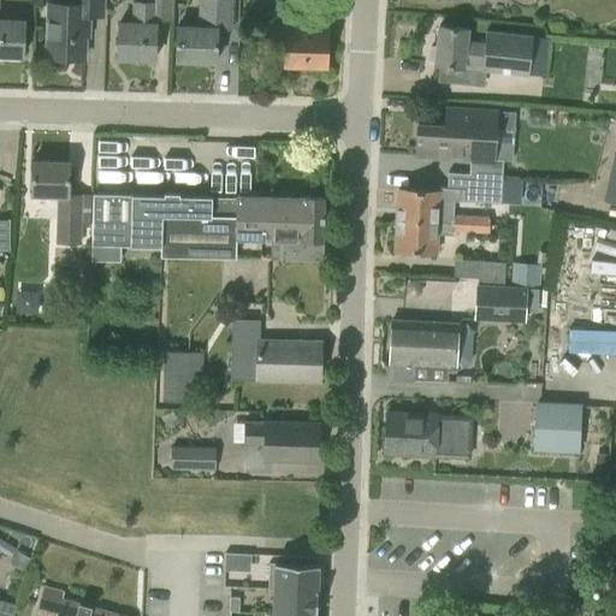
[(0,0),(0,55),(23,57),(23,23),(0,22),(0,0)]
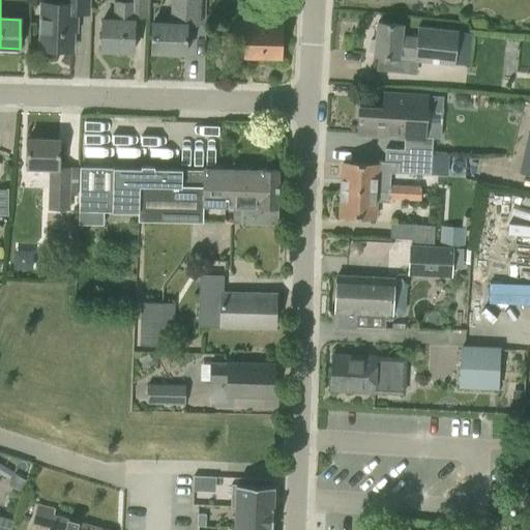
[(39,49),(72,50),(74,15),(90,16),(90,0),(60,0),(61,3),(41,3),(39,49)]
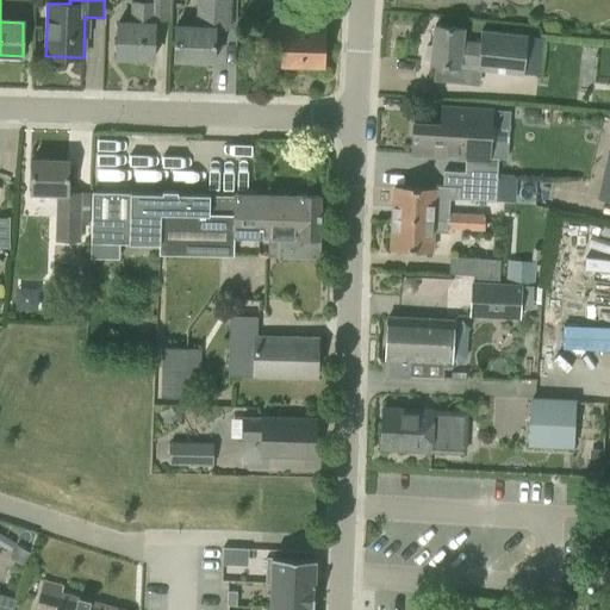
[(213,61),(213,55),(215,31),(230,30),(230,0),(195,0),(195,25),(175,25),(174,60),(211,61),(213,61)]
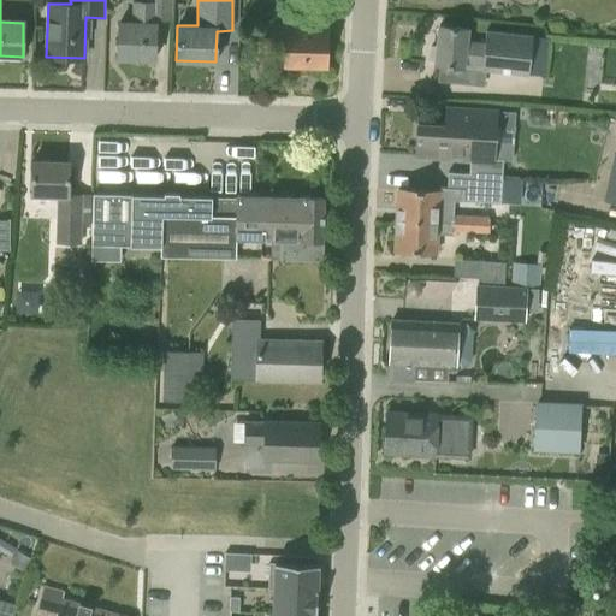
[(327,0),(313,0),(313,10),(329,11),(327,0)]
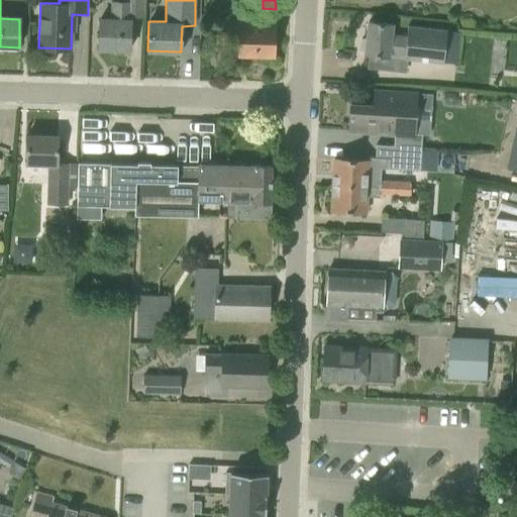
[(101,19),(99,50),(130,52),(131,21),(130,20),(130,17),(130,1),(126,1),(111,1),(110,19),(101,19)]
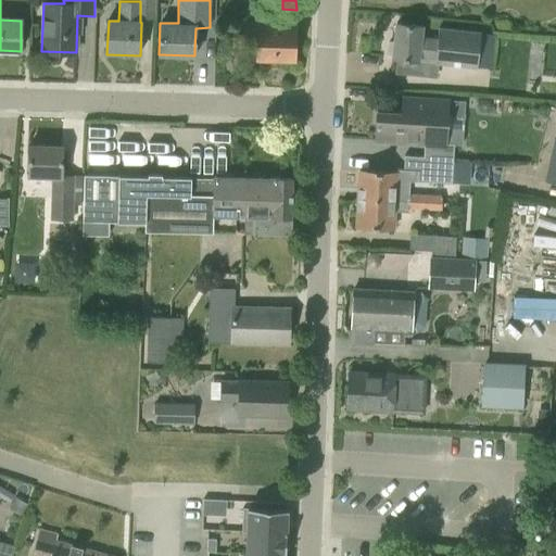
[(254,48),(254,61),(294,62),(295,26),(278,25),(256,24),(256,22),(232,21),(231,49),(254,48)]
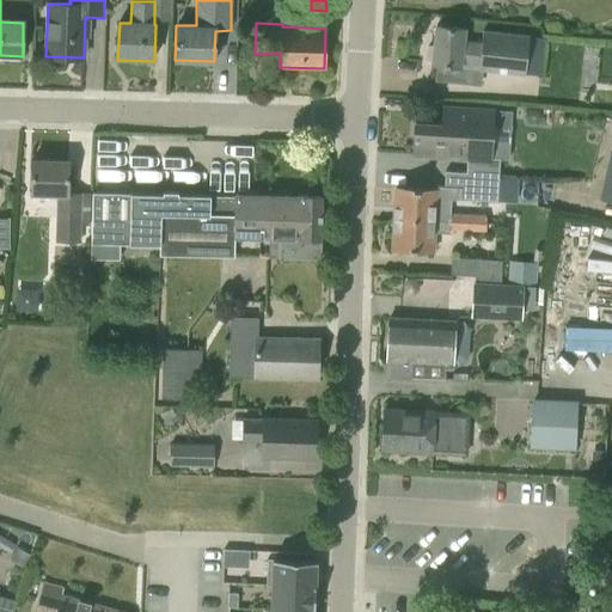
[(432,63),(460,67),(461,57),(479,60),(479,68),(525,74),(530,36),(483,31),(482,44),(463,42),(465,29),(441,26),(436,26),(434,44),(426,46),(424,59),(432,63)]
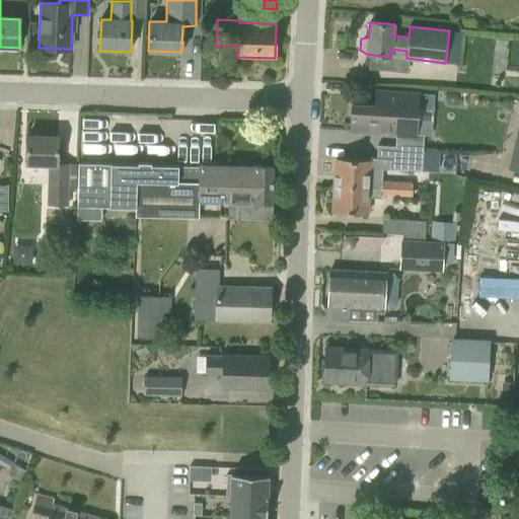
[(352,104),(350,131),(396,133),(395,146),(377,145),(377,146),(424,149),(425,134),(416,133),(418,92),(375,90),(374,105),(352,104)]
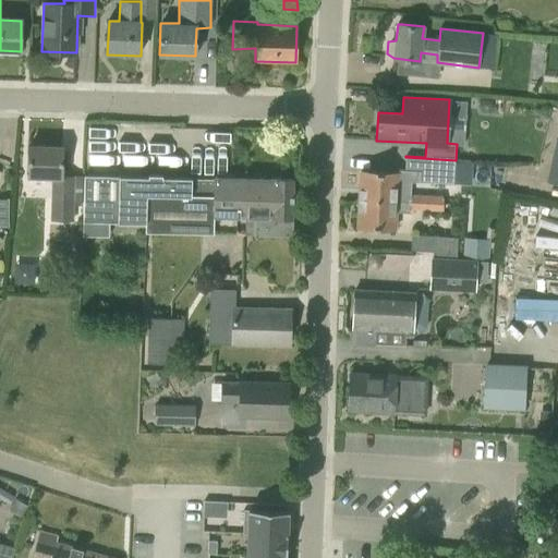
[(29,146),(28,178),(51,178),(51,199),(50,221),(73,221),(73,219),(81,219),(82,177),(62,176),(62,146),(29,146)]
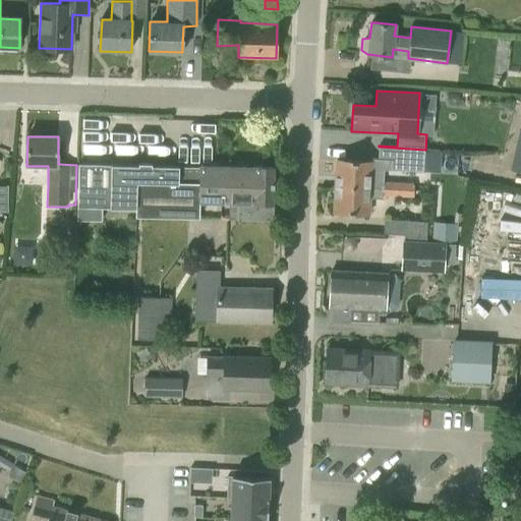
[(520,140),(516,139),(508,177),(520,179),(520,140)]
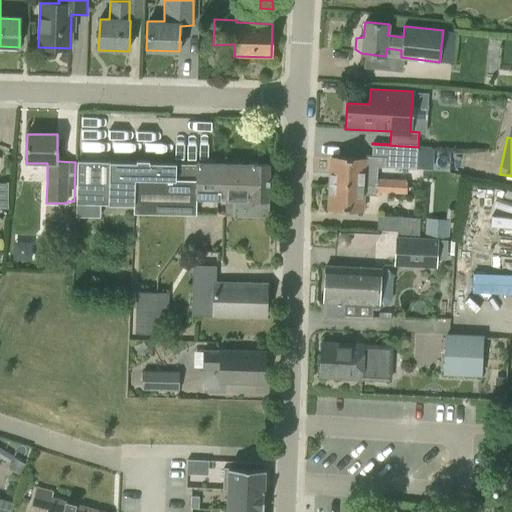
[(364,159),(330,157),(329,183),(407,187),(407,184),(406,180),(377,178),(377,167),(416,169),(418,147),(372,144),(371,156),(364,156),(364,159)]
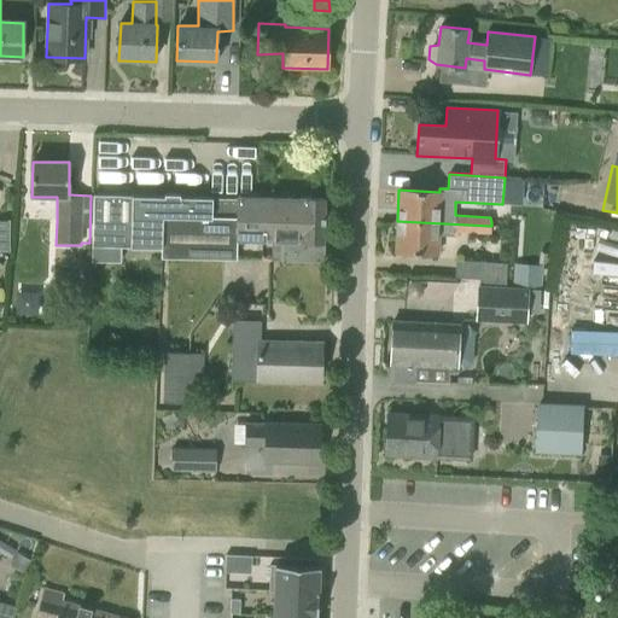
[(233,239),(235,239),(269,240),(269,258),(285,258),(285,261),(322,261),(325,199),(297,198),(257,197),(93,193),(91,262),(120,262),(120,245),(161,245),(161,257),(163,257),(163,255),(222,257),(233,257),(233,239)]
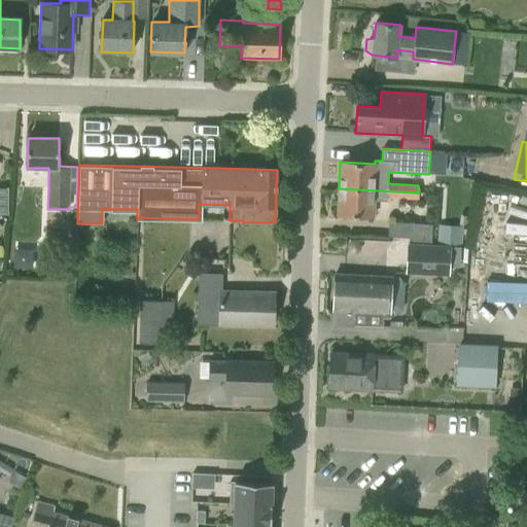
[(418,199),(419,192),(339,188),(338,214),(373,216),(374,200),(386,201),(386,198),(418,199)]
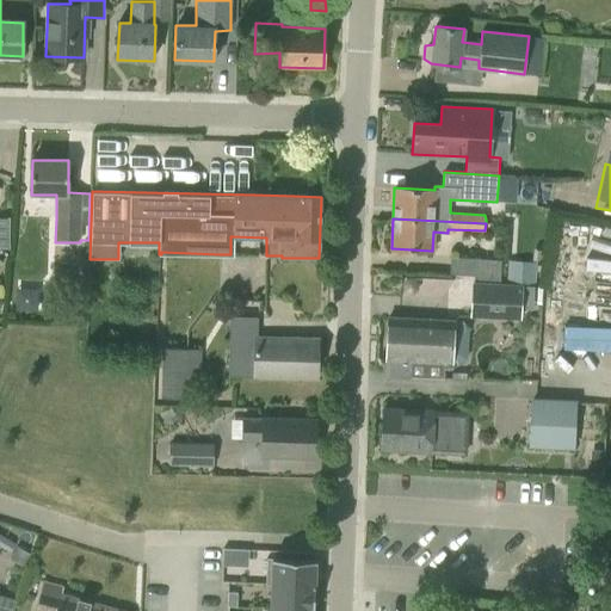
[(477,276),(477,281),(498,282),(499,260),(450,258),(449,275),(477,276)]
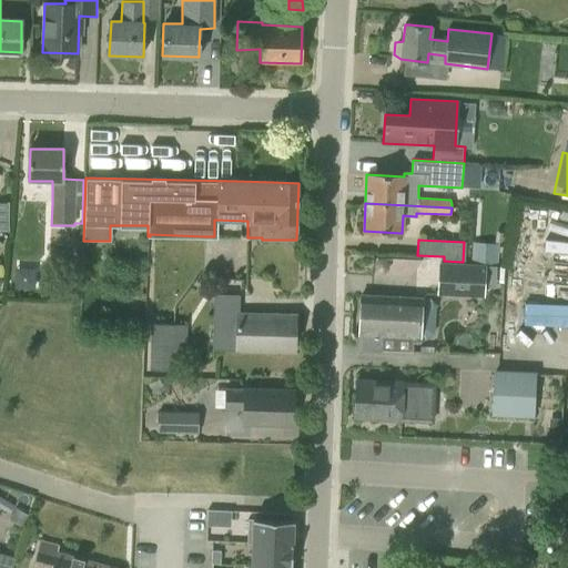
[(474,242),(473,264),(486,264),(498,265),(499,243),(474,242)]
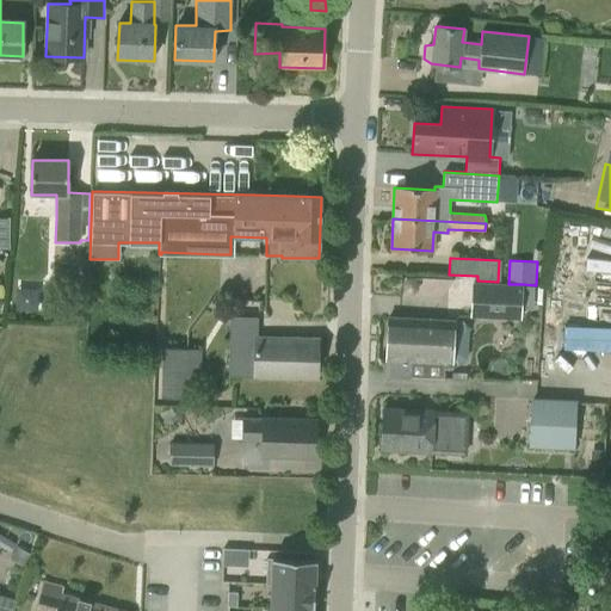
[(520,320),(523,284),(471,282),(470,318),(520,320)]
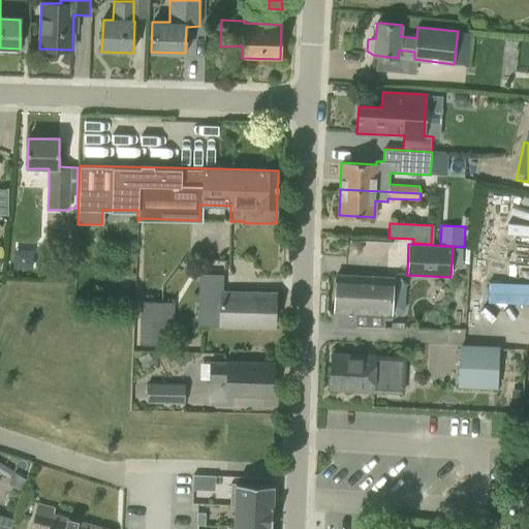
[(394,278),(337,275),(335,313),(333,313),(333,325),(381,328),(382,316),(392,316),(394,278)]
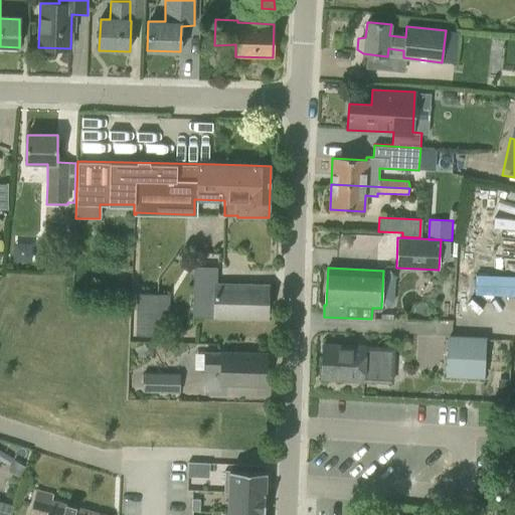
[(194,269),(192,318),(268,320),(269,287),(216,286),(216,269),(194,269)]
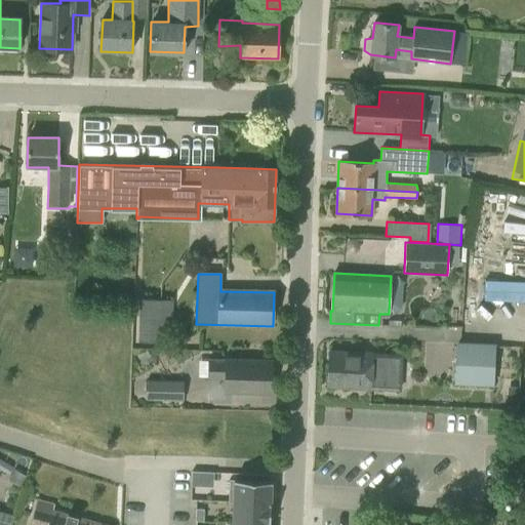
[(138,298),(137,341),(161,342),(162,299),(138,298)]
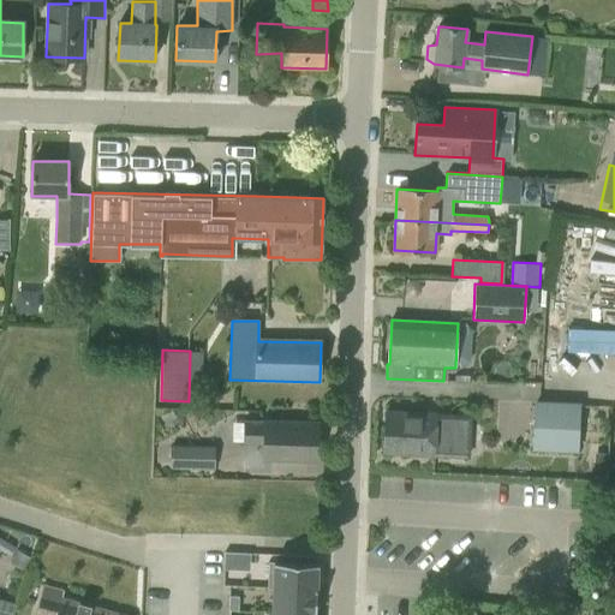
[(579,406),(579,402),(535,401),(535,404),(533,449),(578,451),(579,406)]
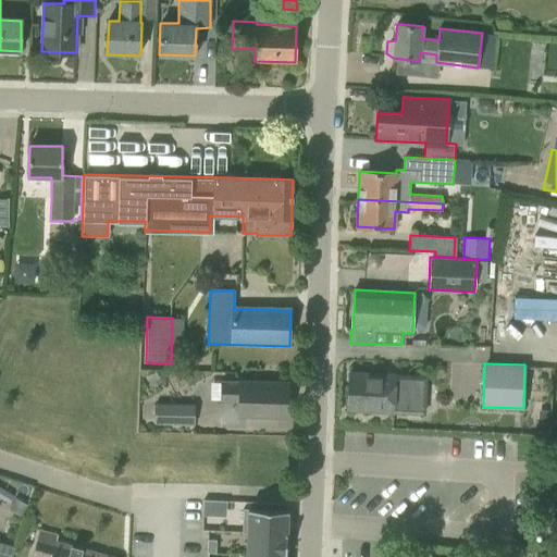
[(358,410),(394,413),(394,412),(411,413),(413,376),(396,375),(396,374),(350,371),(347,410),(358,410)]
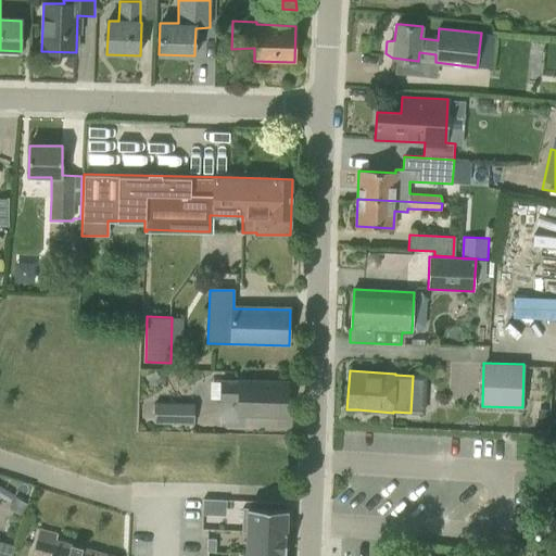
[(240,380),(240,381),(220,380),(220,402),(239,403),(239,415),(286,416),(287,381),(240,380)]
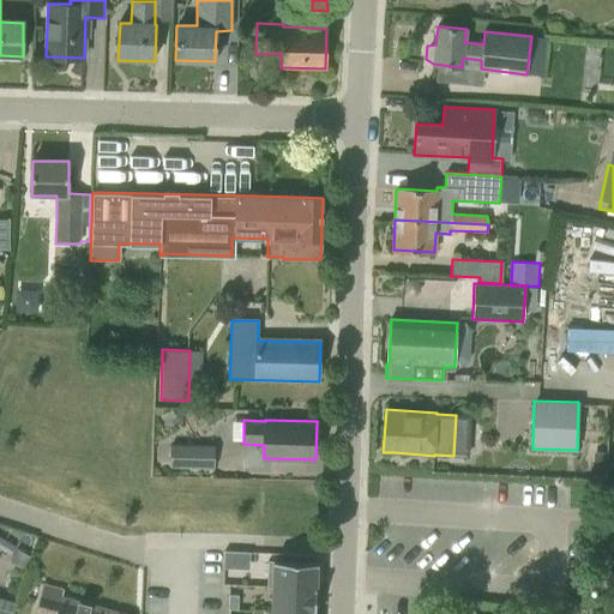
[(170,445),(170,468),(215,469),(215,445),(170,445)]
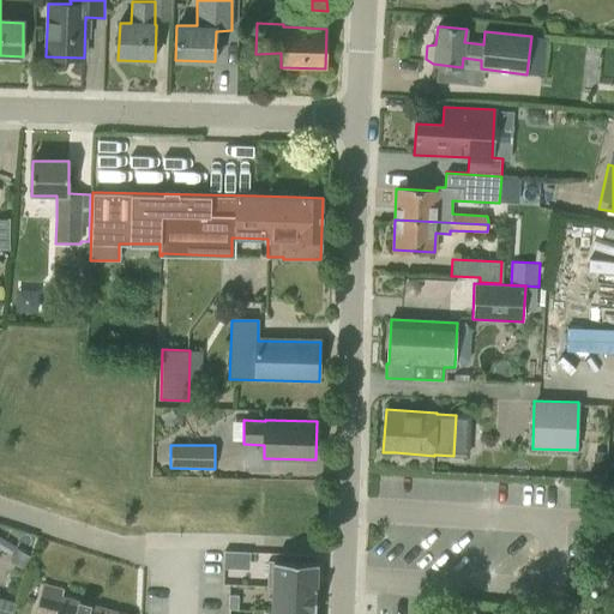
[(594,467),(606,467),(607,452),(595,452),(594,467)]
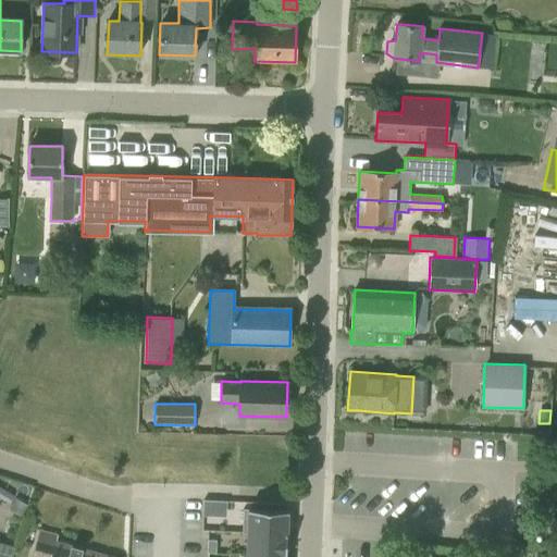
[(0,486),(0,498),(11,505),(15,497),(0,486)]
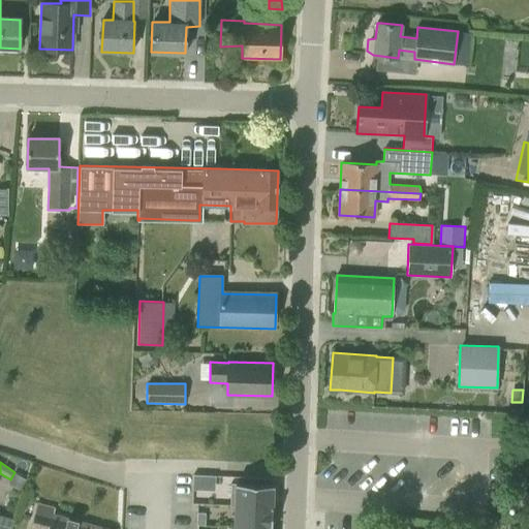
[(19,474),(13,481),(11,486),(20,491),(27,478),(19,474)]
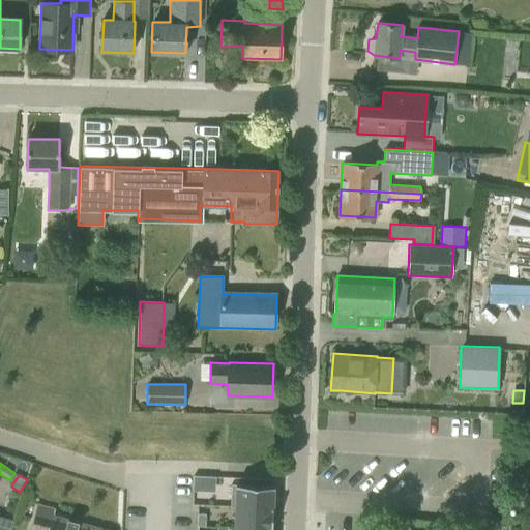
[(204,490),(204,476),(201,476),(193,476),(193,489),(193,490),(204,490)]
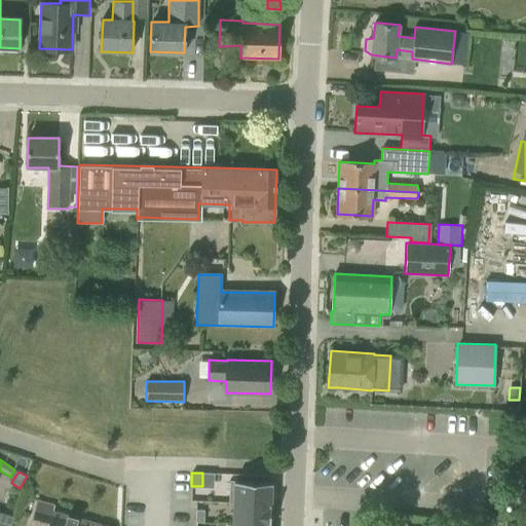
[(233,502),(271,504),(271,482),(266,482),(229,480),(228,502),(233,503),(233,502)]
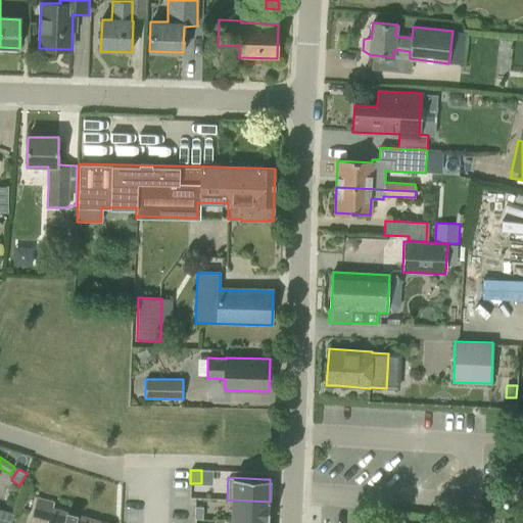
[(103,522),(52,509),(53,504),(37,498),(30,522),(103,522)]
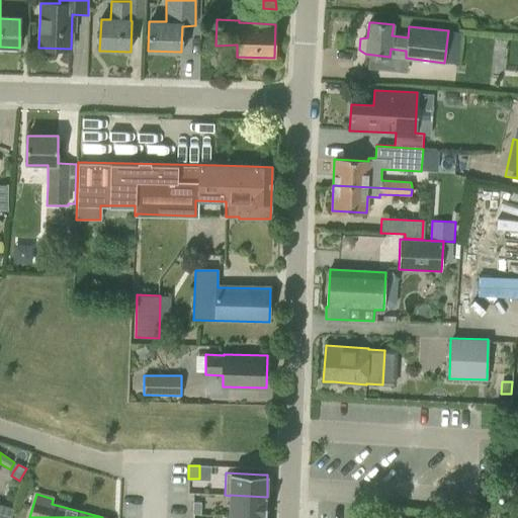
[(230,496),(229,516),(266,517),(267,497),(230,495),(230,496)]
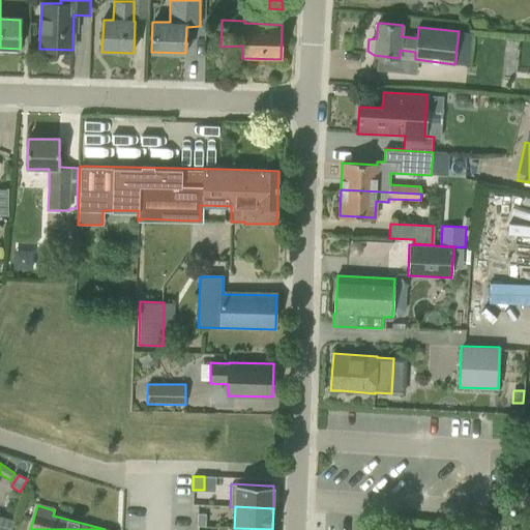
[(197,526),(205,526),(206,513),(198,513),(197,526)]
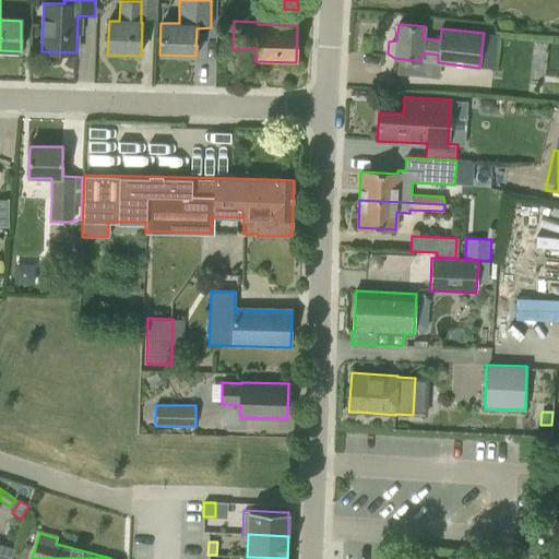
[(0,544),(0,558),(12,558),(15,549),(0,544)]
